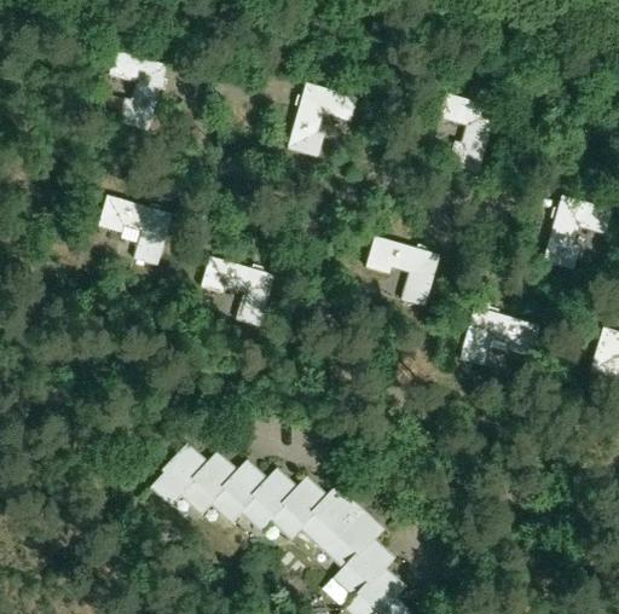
[(166,64),(116,50),(109,73),(138,80),(132,100),(117,97),(113,117),(148,128),(166,64)]
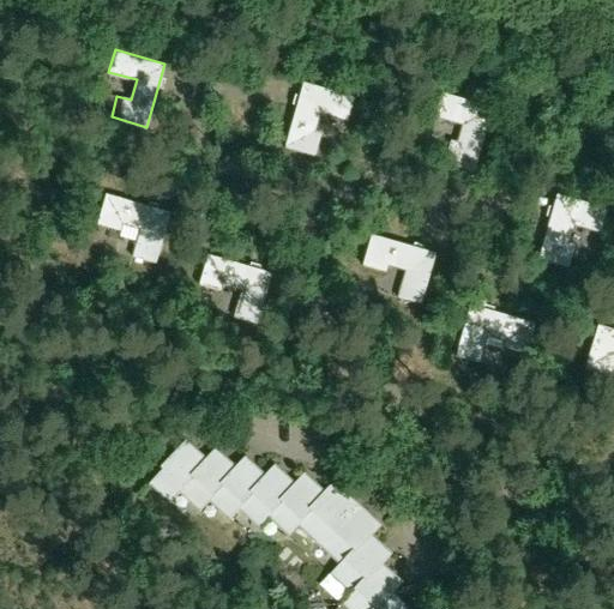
[(304,82),(286,145),(314,155),(320,134),(314,132),(320,110),(348,119),(354,96),(304,82)]
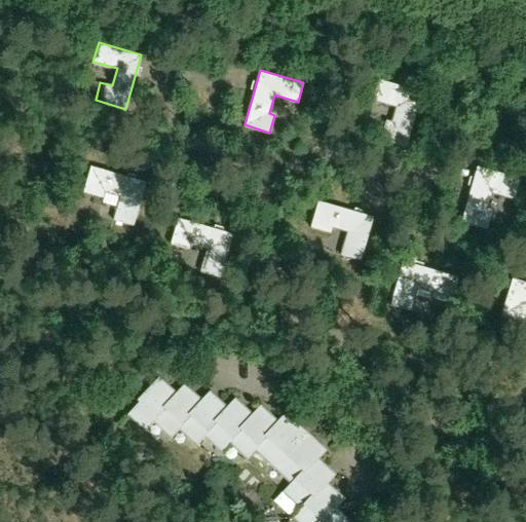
[(422,90),(378,78),(374,100),(396,105),(391,121),(386,120),(381,140),(406,146),(422,90)]
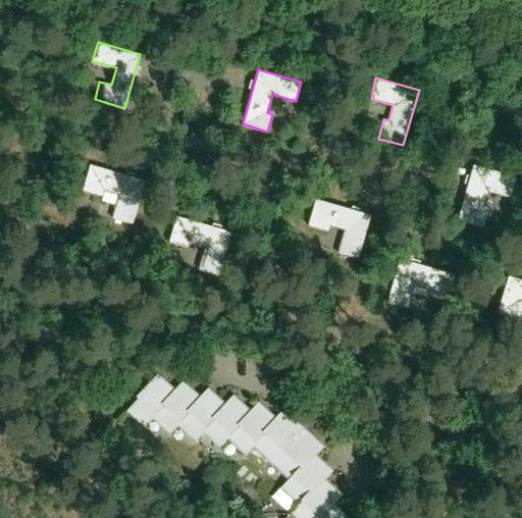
[(115,216),(133,221),(145,178),(90,164),(84,190),(102,194),(104,188),(120,193),(115,216)]
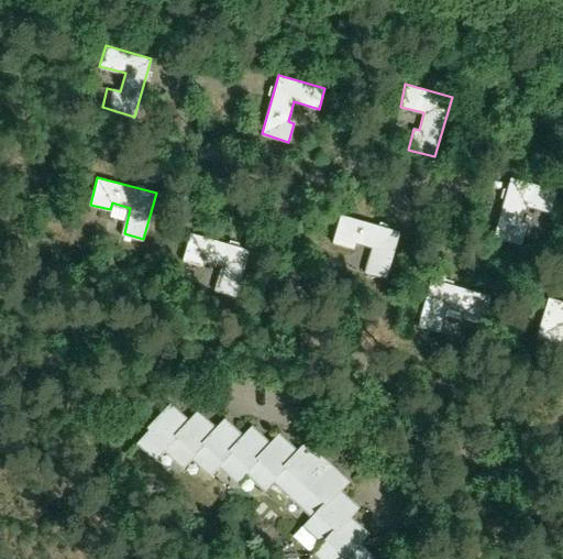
[(559,192),(511,177),(494,237),(521,245),(527,222),(521,221),(527,205),(551,212),(559,192)]
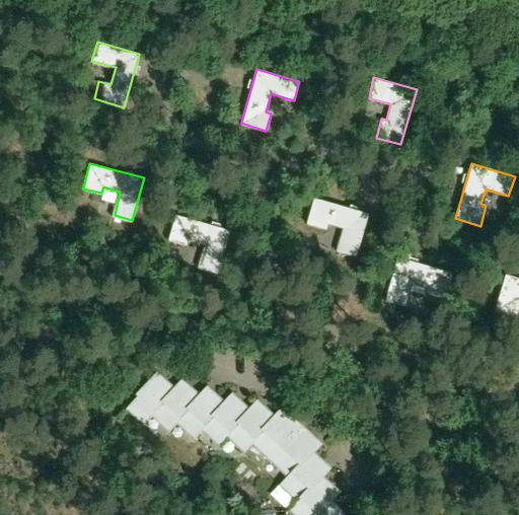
[(344,227),(337,250),(356,256),(369,214),(314,199),(307,223),(329,229),(330,224),(344,227)]
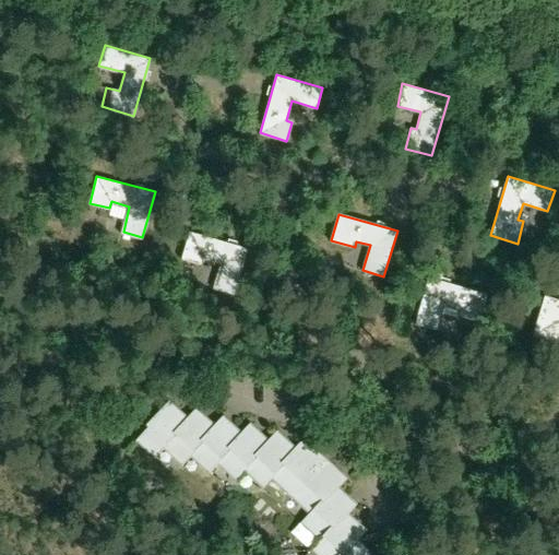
[(190,231),(182,259),(201,263),(203,258),(221,262),(213,287),(235,293),(247,248),(190,231)]
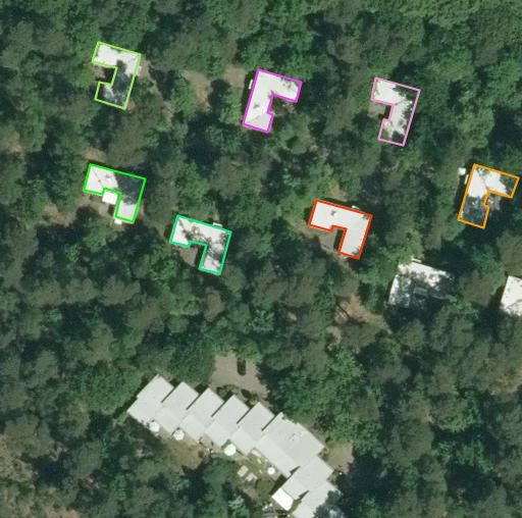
[(455,274),(400,259),(387,302),(407,307),(414,285),(430,288),(428,295),(447,301),(455,274)]
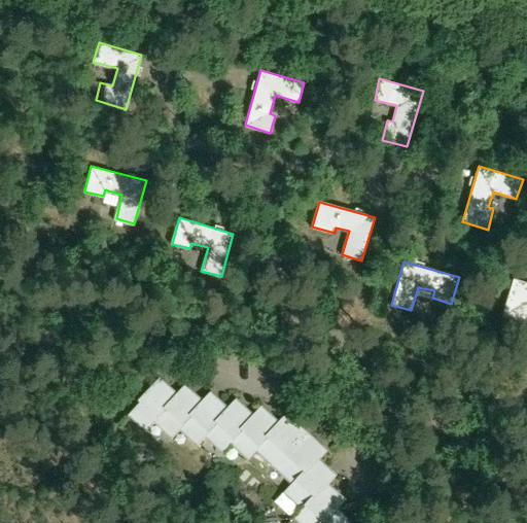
[(502,315),(526,322),(526,281),(514,278),(502,315)]
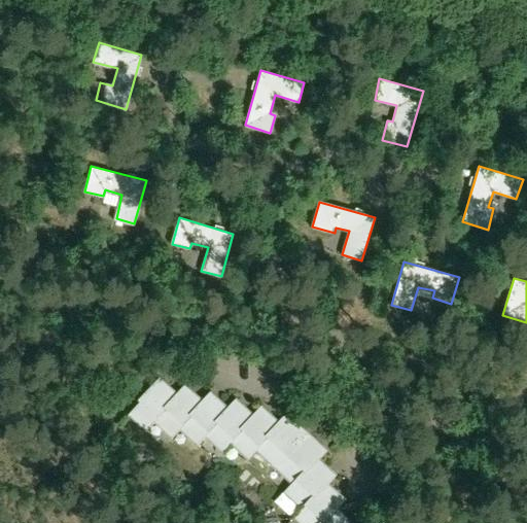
[(338,491),(321,476),(329,466),(312,451),(320,443),(294,418),(286,427),(269,412),(260,420),(253,414),(243,405),(235,413),(218,397),(210,407),(192,390),(184,399),(167,383),(159,392),(151,385),(138,399),(140,402),(129,413),(146,429),(154,421),(172,437),(179,428),(196,444),(204,436),(221,451),(231,442),(248,458),(256,449),(291,482),(283,491),(301,507),(292,516),(300,522),(340,522),(346,516),(337,508),(337,507),(330,500),(338,491)]
